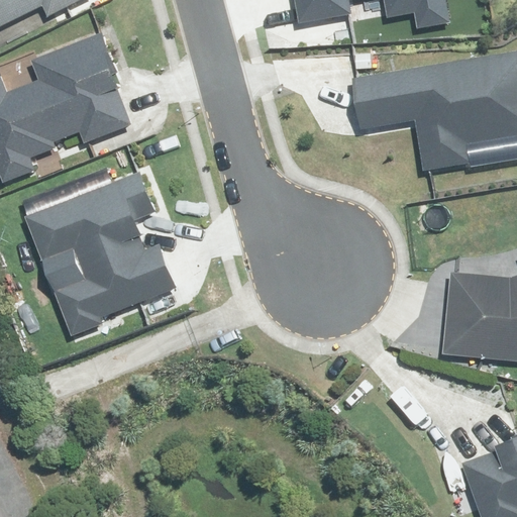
[(0,0),(0,28),(45,8),(49,18),(88,0),(0,0)]
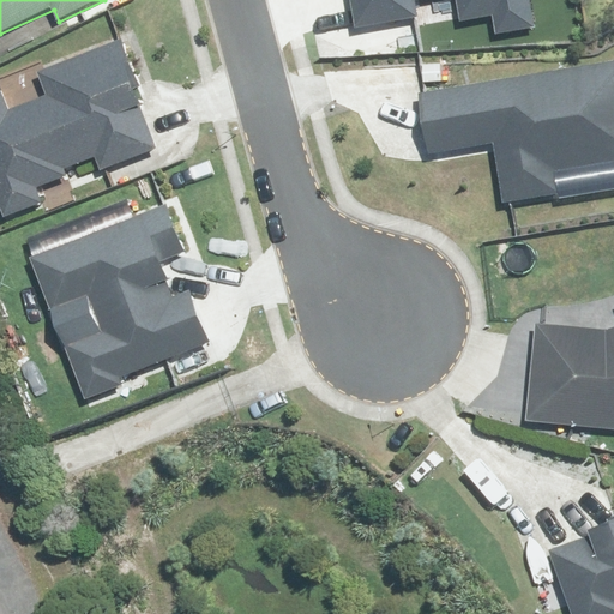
[(347,0),(353,29),(419,17),(416,5),(440,0),(455,0),(459,18),(492,12),(494,30),(530,24),(525,0),(347,0)]
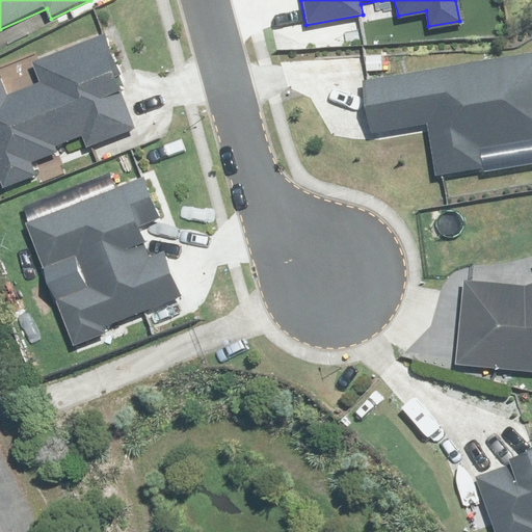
[(0,86),(0,182),(2,188),(34,176),(30,166),(60,155),(57,147),(83,137),(88,151),(137,133),(102,41),(33,67),(41,87),(5,101),(0,86)]
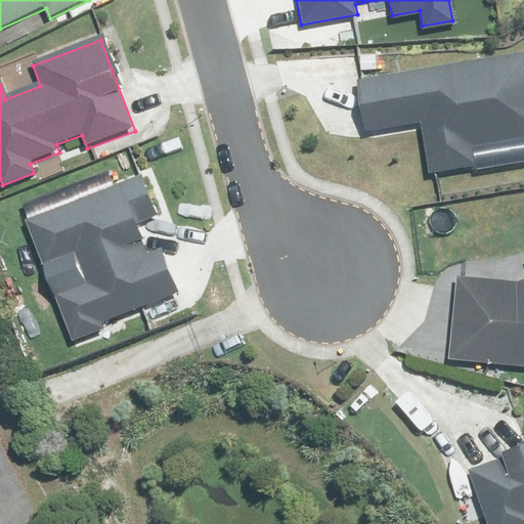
[(523,51),(353,80),(363,135),(428,125),(436,174),(478,167),(474,148),(523,139),(523,51)]
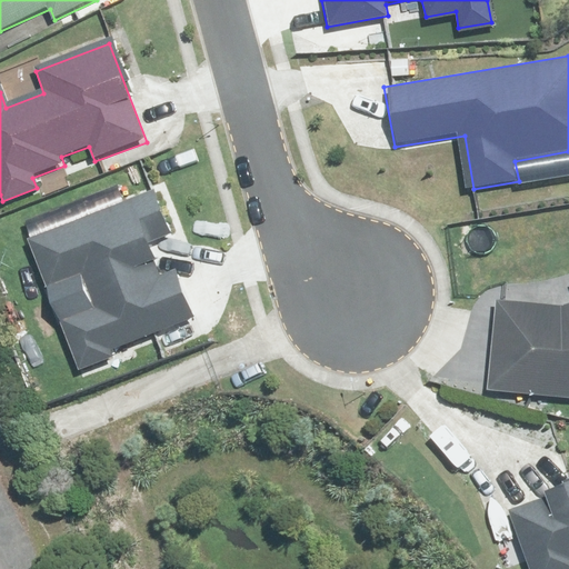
[(48,292),(81,279),(92,307),(58,320),(79,371),(111,358),(108,350),(193,316),(175,269),(160,275),(147,242),(171,232),(153,188),(27,239),(48,292)]
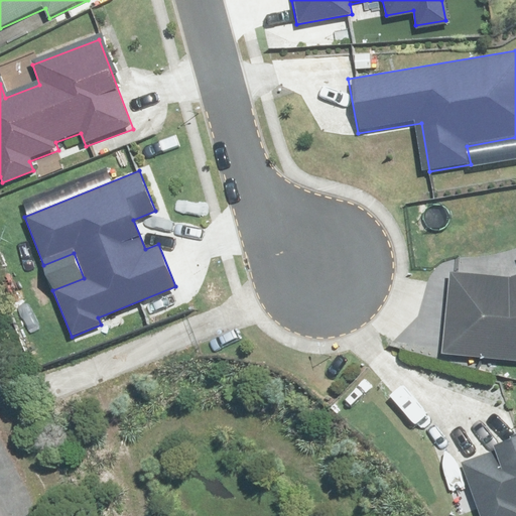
[(515,277),(508,279),(448,272),(442,353),(515,360),(515,277)]
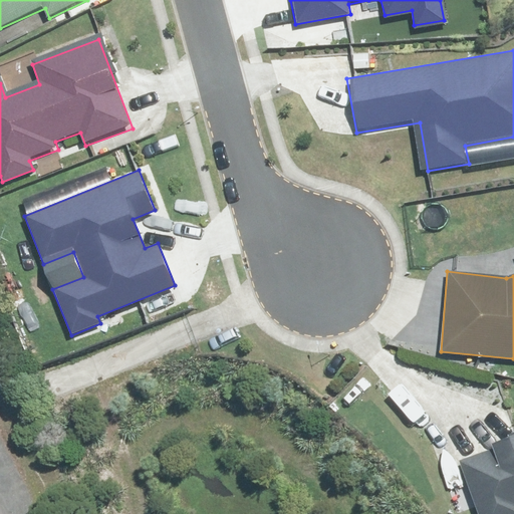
[(513,513),(513,438),(455,461),(475,513),(513,513)]
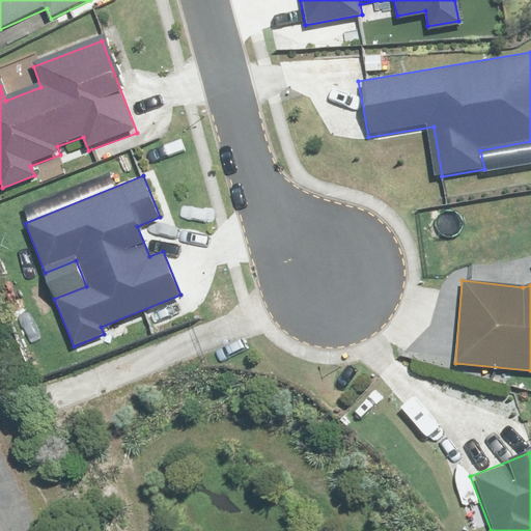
All buildings are outlined.
